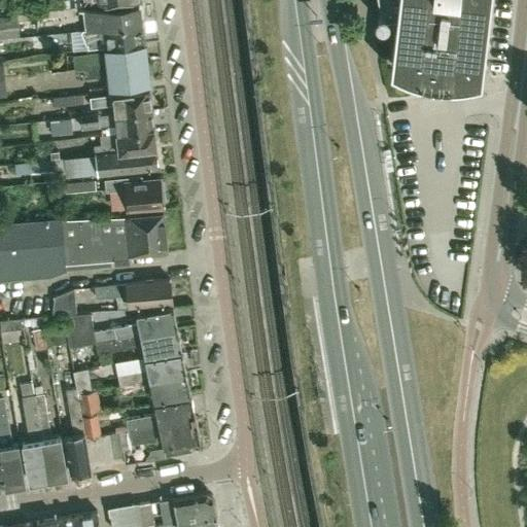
[(379,13),(378,14),(377,16),(377,18),(377,20),(379,21),(379,22),(381,22),(382,22),(385,20),(385,16),(396,11),(390,69),(398,73),(407,77),(418,80),(421,81),(430,83),(438,84),(448,84),(464,83),(481,79),(490,0),(377,0),(380,13),(379,13)]
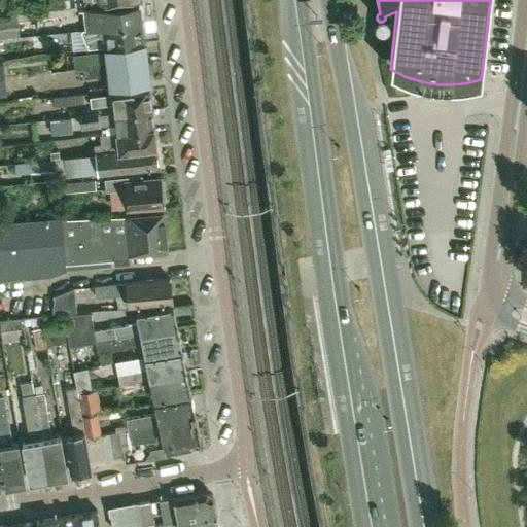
[(139,3),(101,7),(83,9),(85,28),(103,26),(141,22),(139,3)]
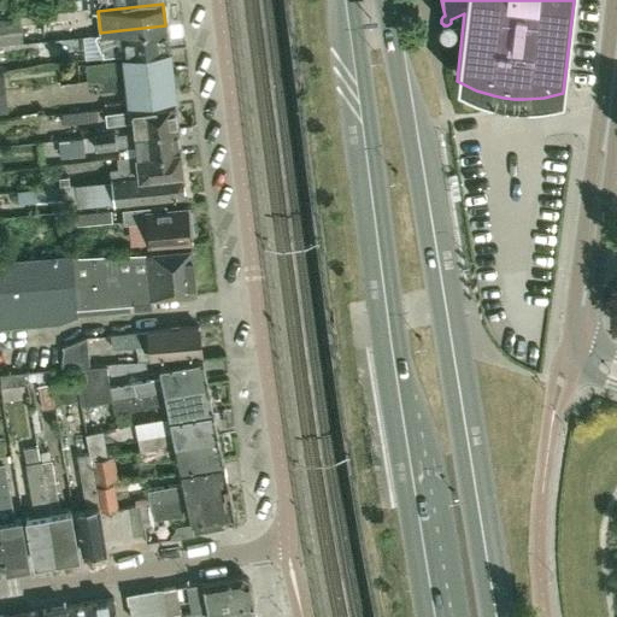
[(0,42),(21,41),(18,16),(0,18),(0,42)]
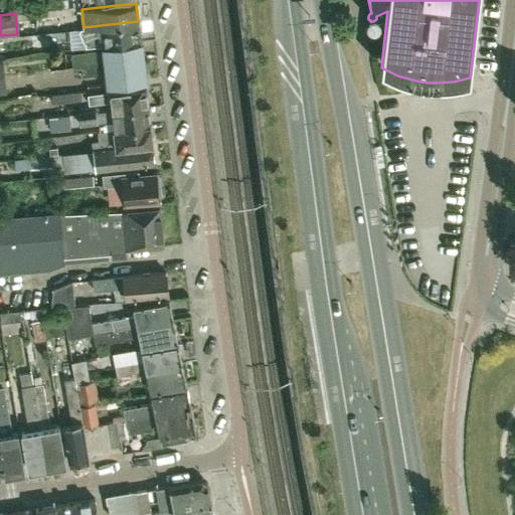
[(141,40),(138,21),(101,25),(83,27),(79,27),(84,40),(87,40),(87,46),(104,44),(141,40)]
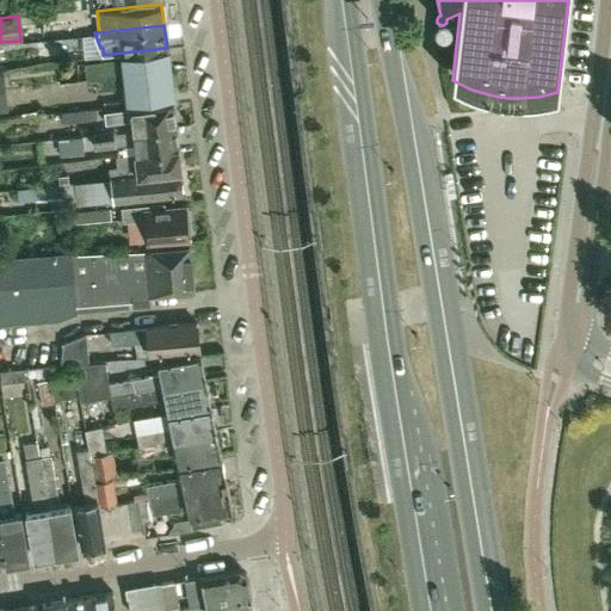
[(167,48),(123,53),(124,65),(117,66),(110,60),(88,62),(91,79),(94,79),(125,75),(170,69),(167,48)]
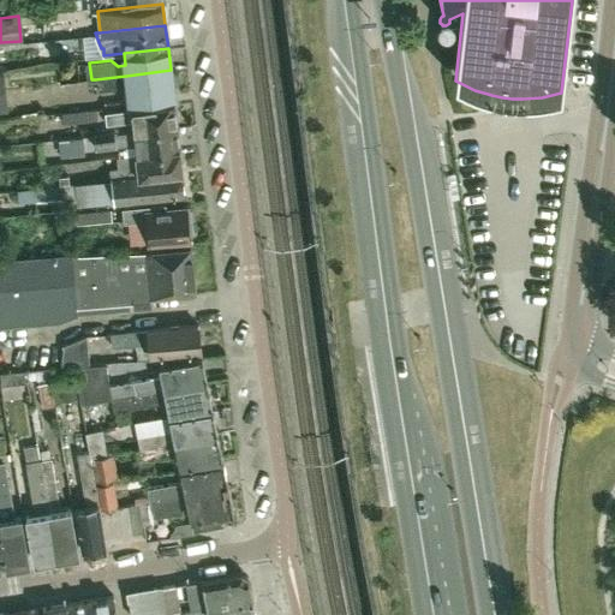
[(173,95),(171,70),(126,76),(95,79),(91,79),(93,97),(114,95),(120,89),(127,88),(129,101),(173,95)]
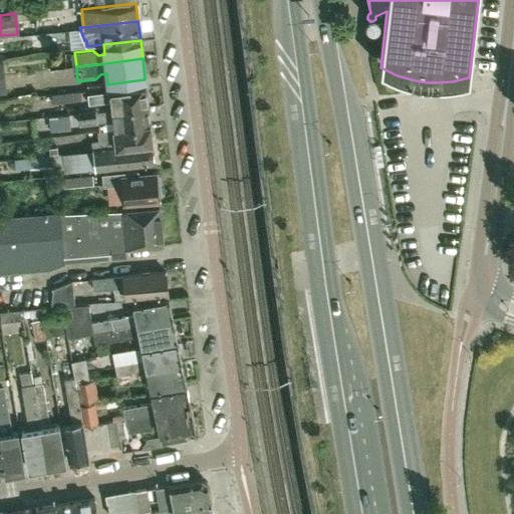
[(88,104),(111,102),(112,108),(148,105),(146,86),(110,90),(86,93),(88,104)]
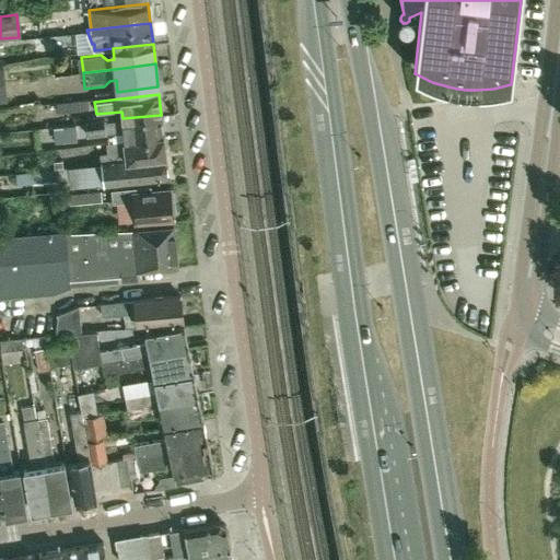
[(74,101),(56,103),(57,112),(74,109),(74,101)]
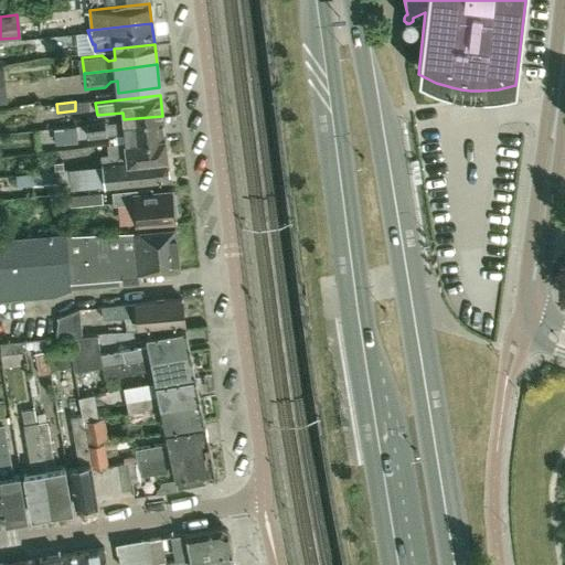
[(126,141),(164,138),(162,116),(124,119),(124,120),(106,123),(106,120),(85,123),(87,137),(125,132),(126,141)]
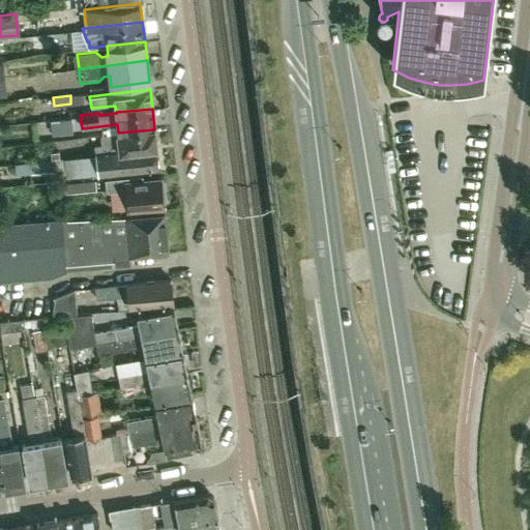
[(94,154),(157,148),(154,129),(118,133),(99,135),(100,144),(93,145),(94,154)]
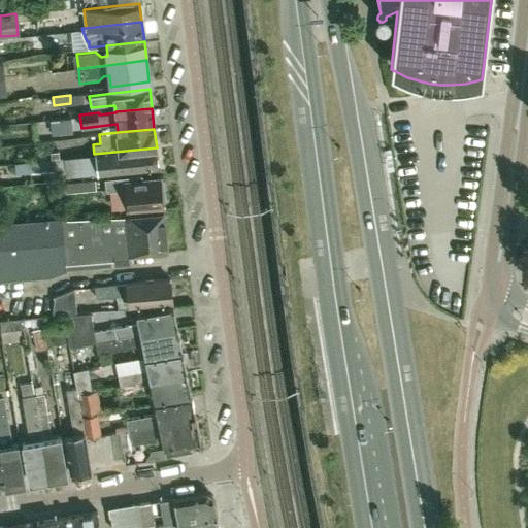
[(159,166),(157,147),(94,154),(78,156),(80,173),(159,166)]
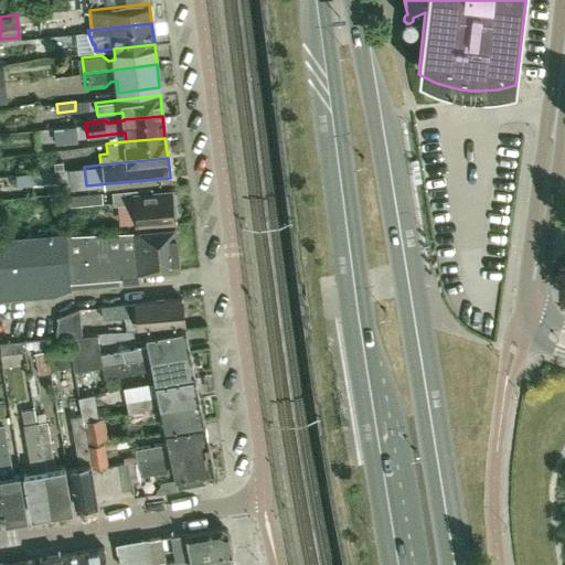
[(17,184),(70,179),(68,168),(16,174),(17,184)]
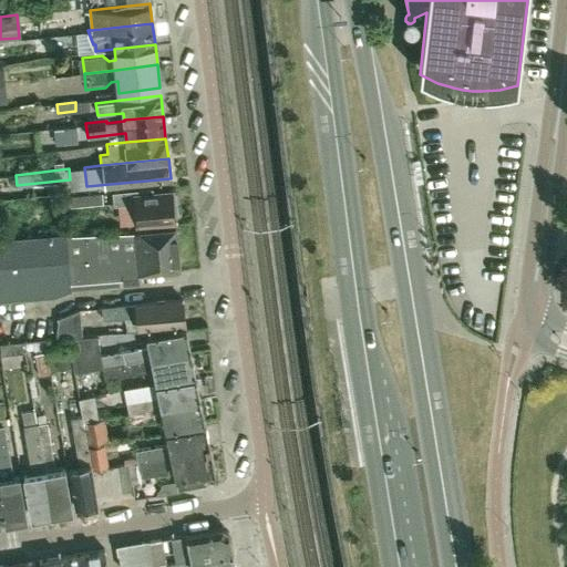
[(113,206),(136,203),(137,224),(175,222),(175,218),(177,215),(177,206),(173,204),(173,191),(152,192),(152,189),(135,191),(135,189),(112,192),(113,206)]
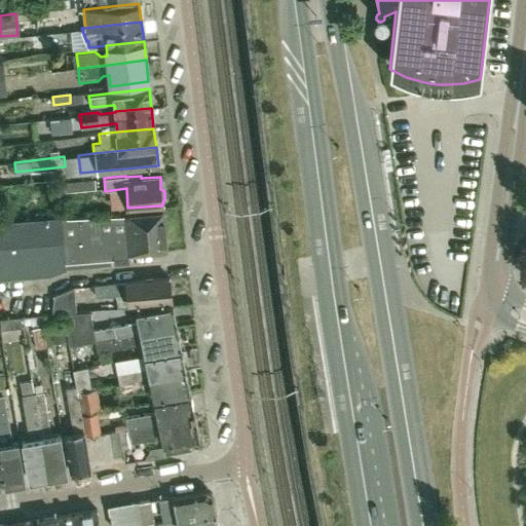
[(62,192),(96,189),(95,179),(60,182),(47,183),(47,193),(62,192)]
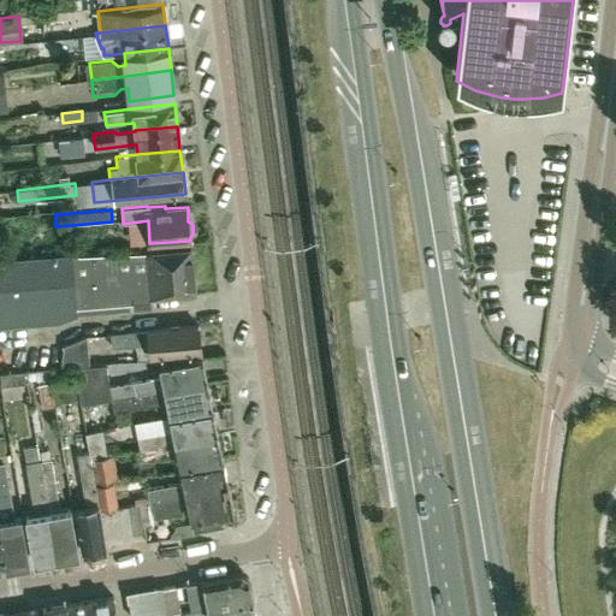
[(77,317),(77,308),(141,302),(141,298),(195,294),(191,247),(144,252),(69,254),(0,260),(0,329),(58,325),(77,317)]
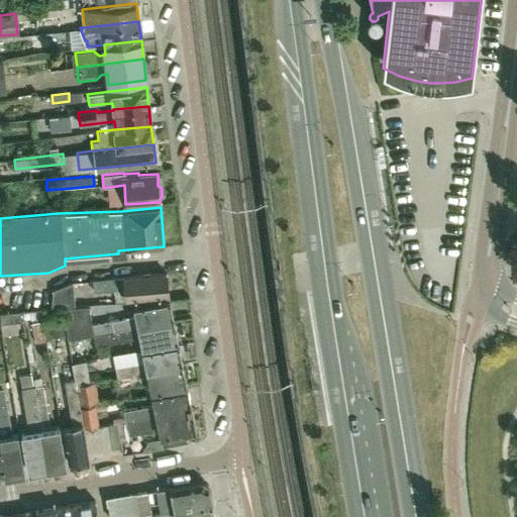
[(93,291),(98,291),(105,290),(125,288),(126,298),(169,295),(167,273),(104,279),(92,280),(93,291)]
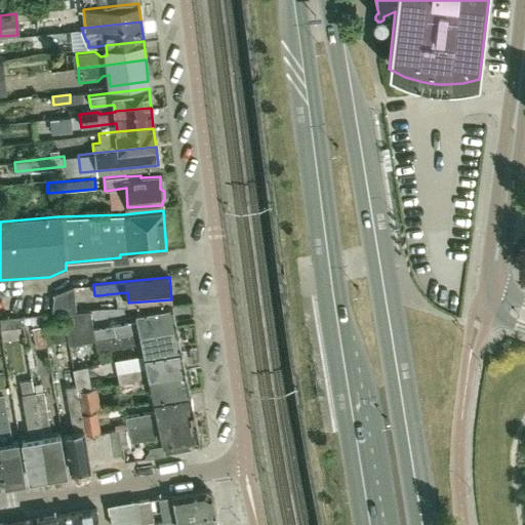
[(55,313),(64,312),(76,311),(74,287),(54,294),(52,313),(55,313)]
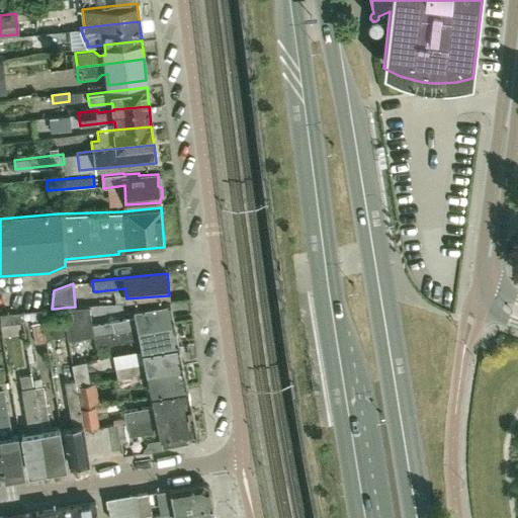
[(123,330),(174,321),(170,299),(134,307),(136,316),(91,325),(93,335),(123,330)]
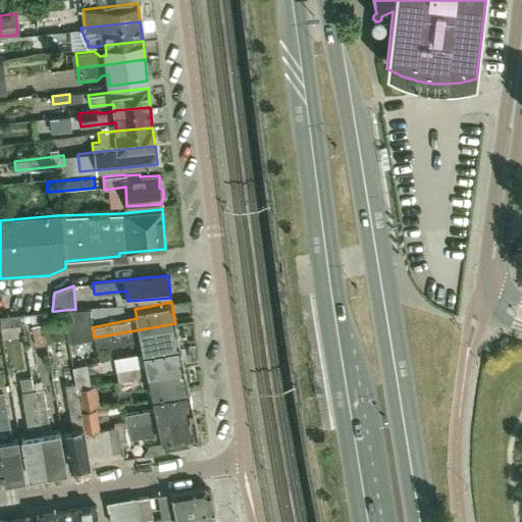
[(68,342),(94,337),(92,327),(89,308),(63,310),(68,342)]
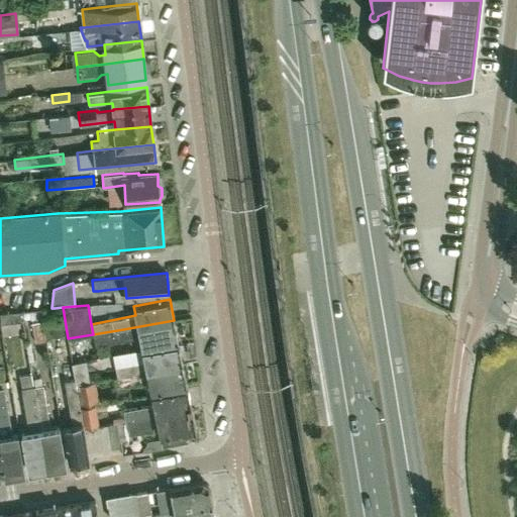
[(41,309),(43,322),(65,319),(63,307),(55,308),(52,308),(41,309)]
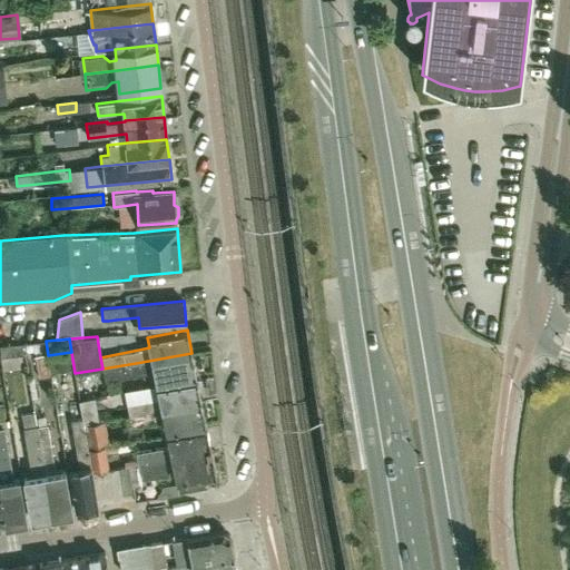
[(22,354),(21,344),(0,345),(0,352),(0,356),(22,354)]
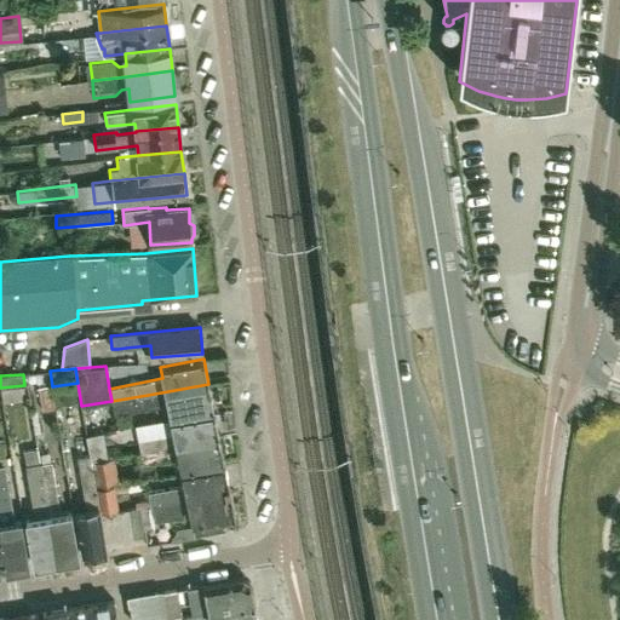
[(51,384),(45,385),(38,386),(42,412),(55,409),(51,384)]
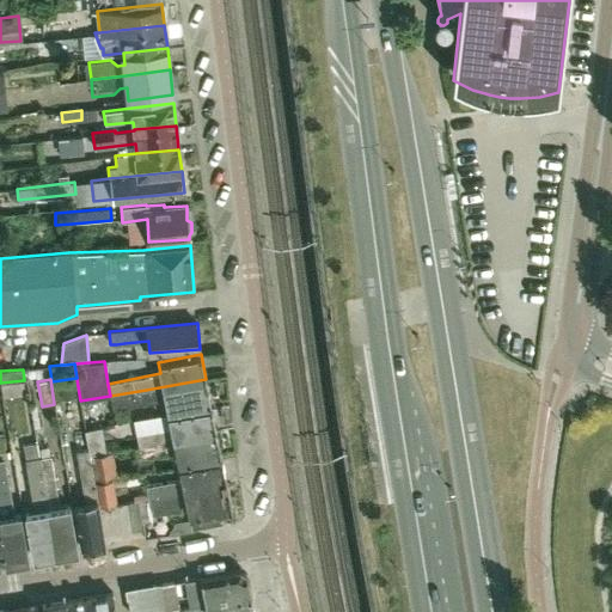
[(114,410),(166,399),(169,411),(210,402),(206,379),(146,390),(110,396),(114,410)]
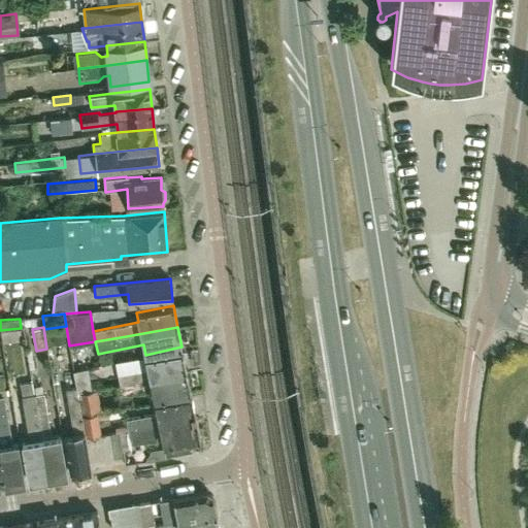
[(183,351),(146,358),(149,368),(117,373),(119,384),(116,384),(116,385),(126,383),(163,375),(187,371),(183,351)]
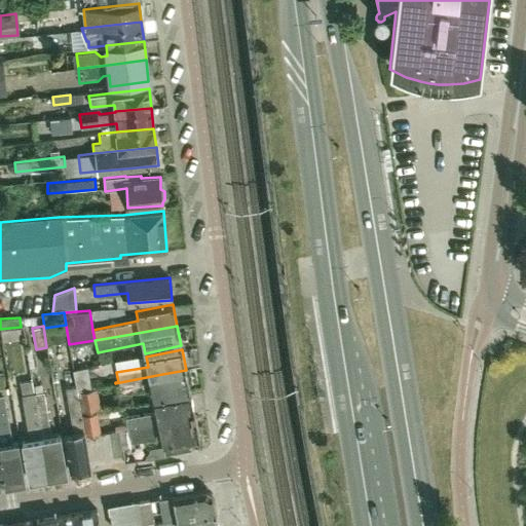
[(76,385),(77,388),(88,386),(84,366),(73,369),(77,385),(76,385)]
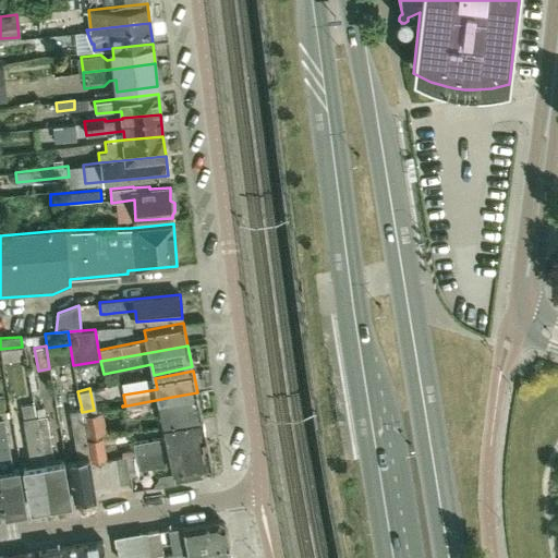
[(124,419),(161,411),(164,422),(202,414),(197,392),(172,397),(133,404),(122,407),(124,419)]
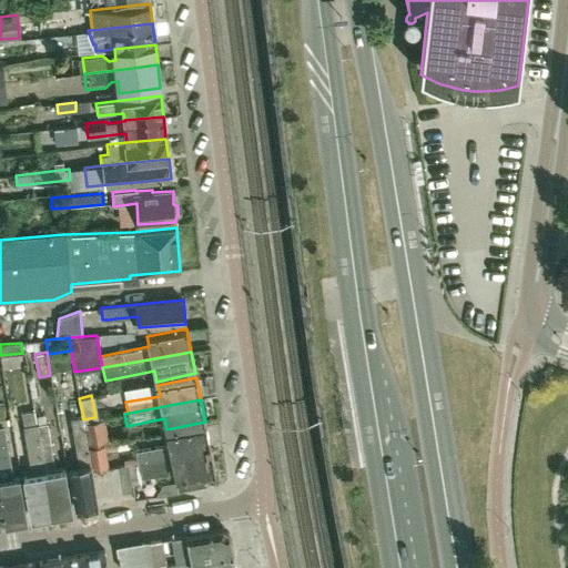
[(92,472),(91,465),(90,460),(88,447),(83,419),(82,416),(70,418),(79,467),(70,468),(77,509),(98,506),(97,497),(92,472)]
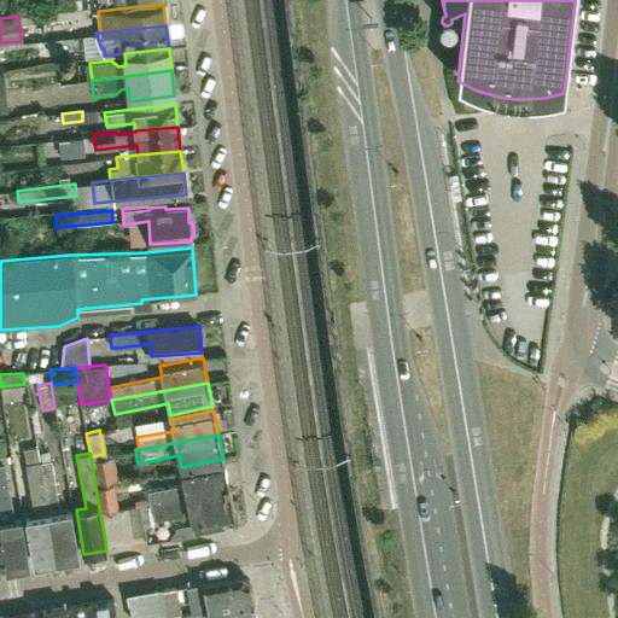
[(114,482),(108,454),(104,454),(91,456),(95,487),(114,482)]
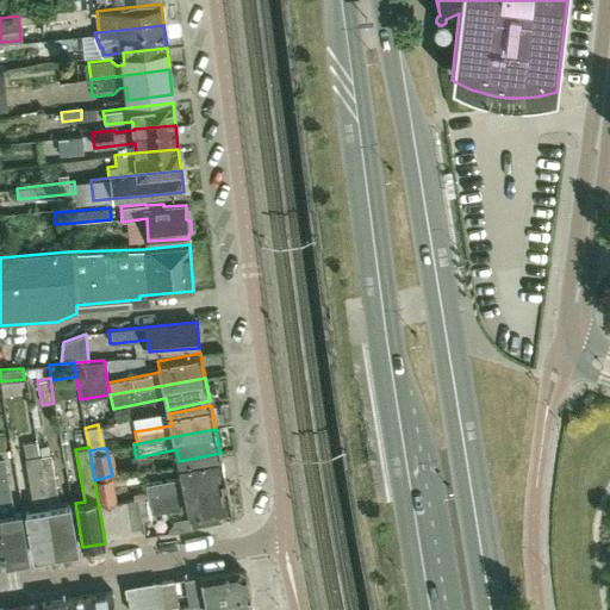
[(69,504),(58,505),(50,453),(38,455),(48,508),(55,552),(78,548),(69,504)]
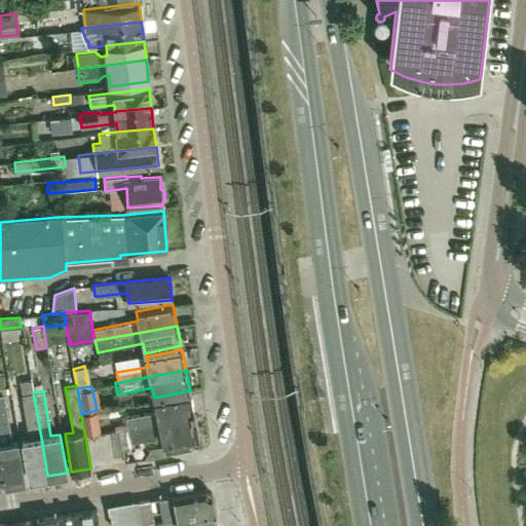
[(41,438),(33,392),(22,393),(29,440),(23,441),(29,480),(47,476),(41,438)]
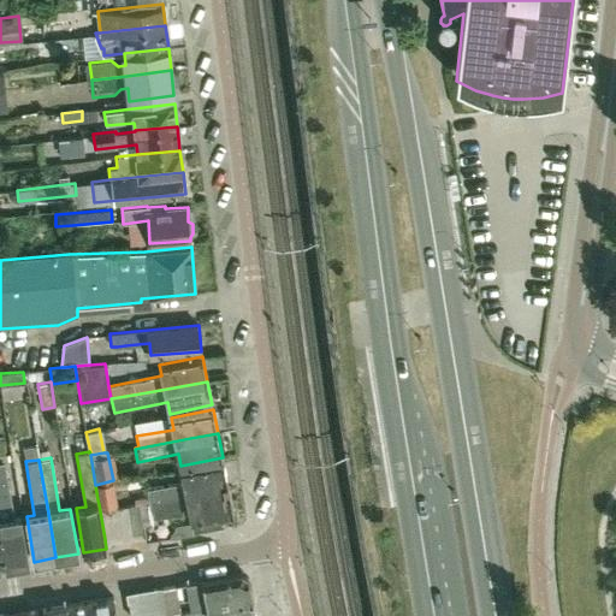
[(0,539),(5,567),(29,562),(21,516),(15,517),(5,462),(0,462),(0,539)]
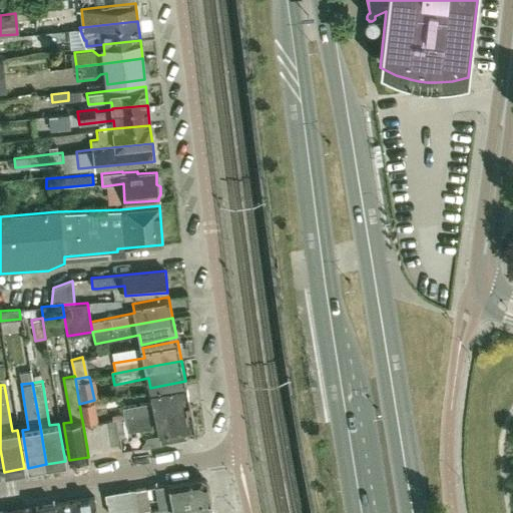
[(154,412),(190,405),(186,385),(150,392),(153,402),(122,408),(124,417),(154,412)]
